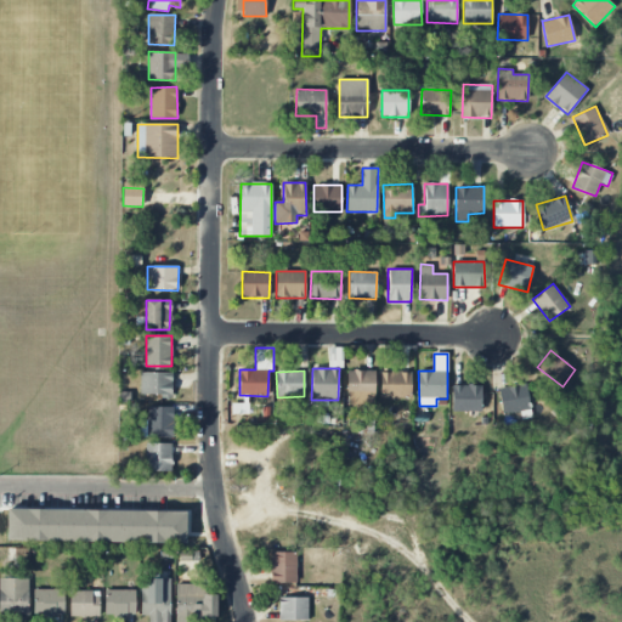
[(348,371),(348,403),(374,405),(375,371),(348,371)]
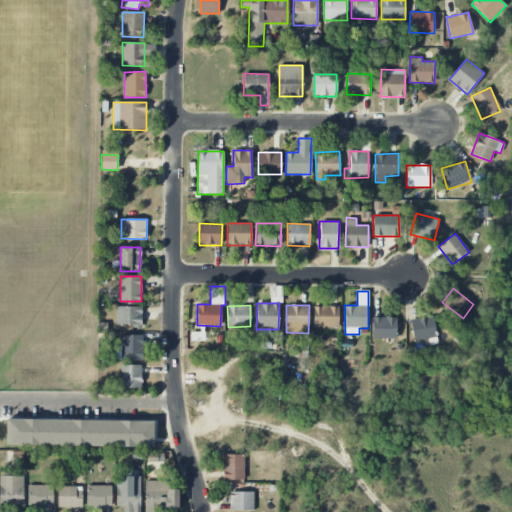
[(142,307),(116,306),(115,325),(141,326),(142,307)]
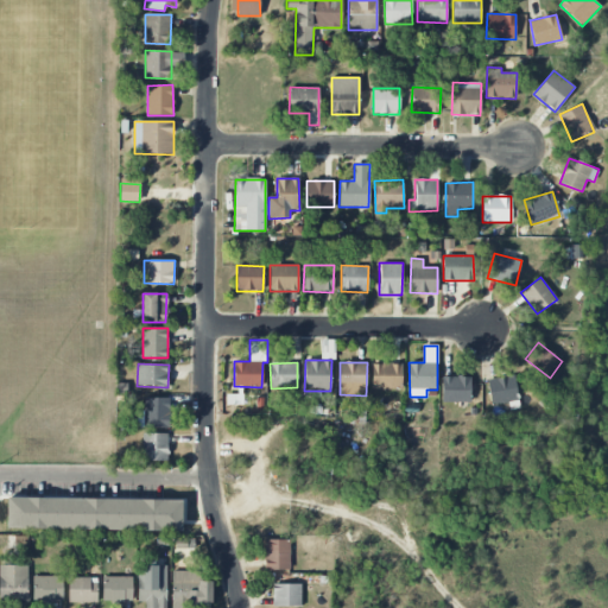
[(403,363),(373,363),(372,388),(401,390),(403,363)]
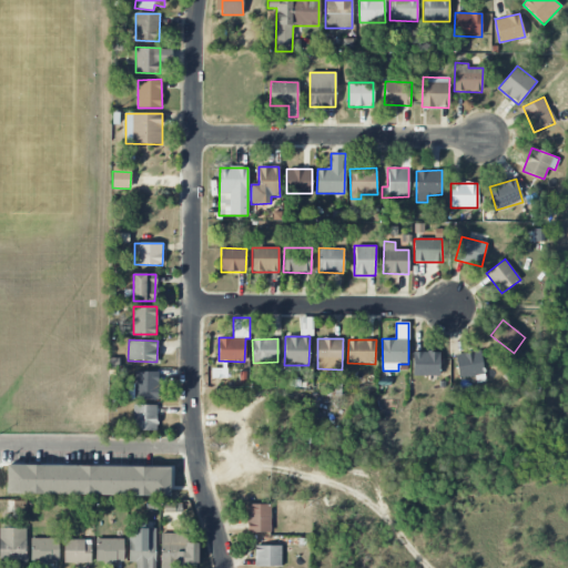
[(455,354),(458,377),(484,375),(482,351),(455,354)]
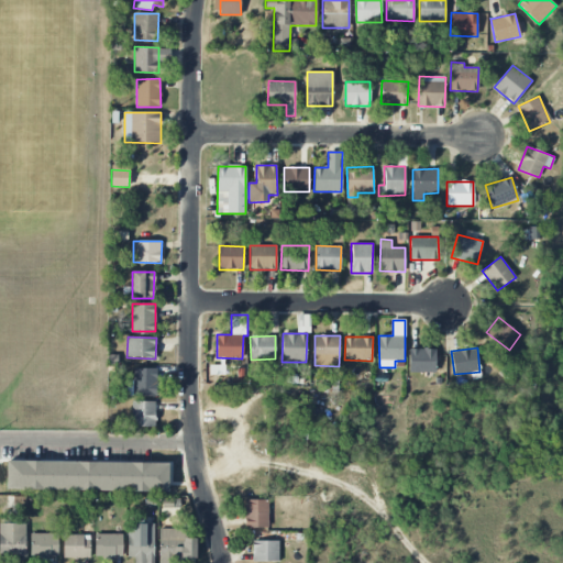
[(435,350),(409,349),(409,373),(435,373),(435,350)]
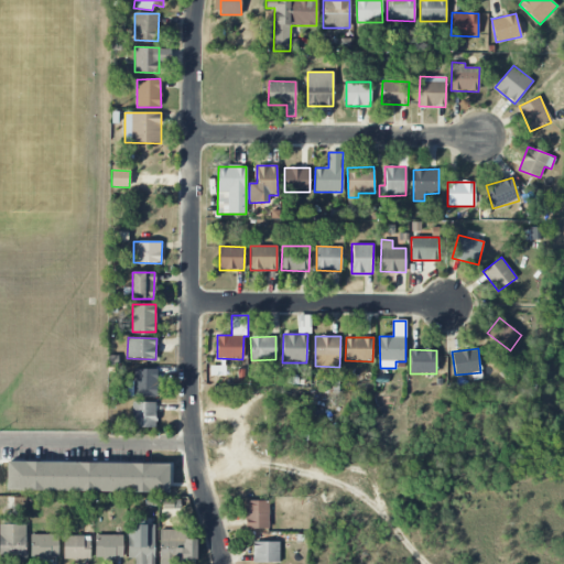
[(156,398),(158,369),(133,369),(133,397),(156,398)]
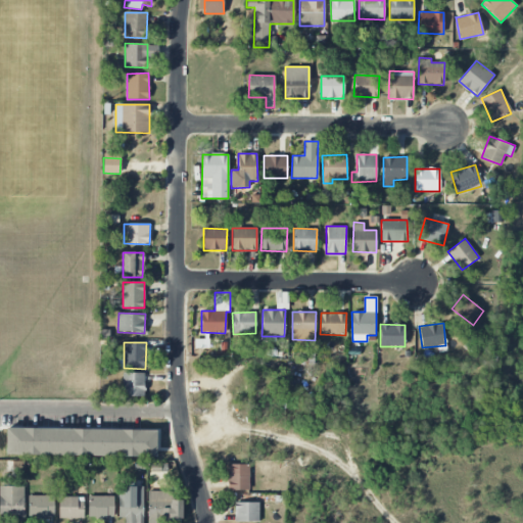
[(144,373),(122,373),(123,397),(144,396),(144,373)]
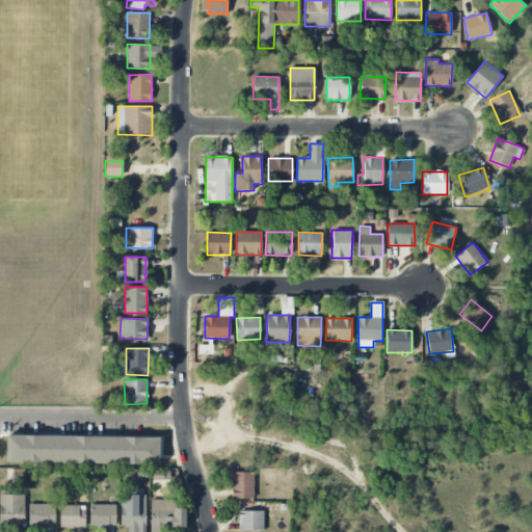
[(5,462),(159,464),(159,437),(6,435),(5,462)]
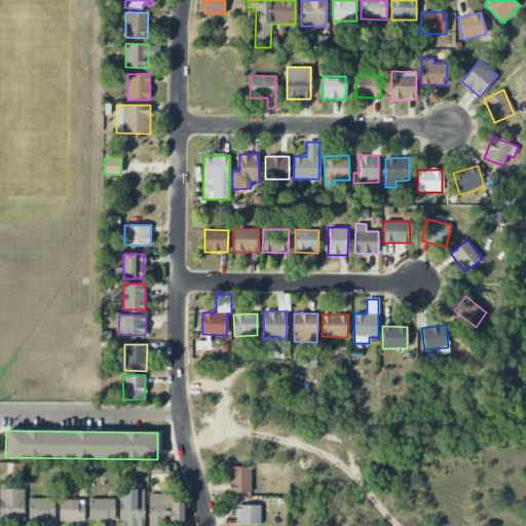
[(251,467),(229,467),(228,493),(251,493),(251,467)]
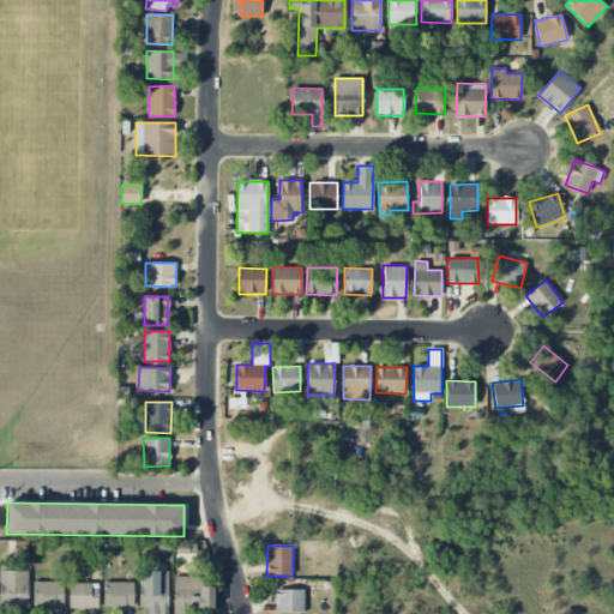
[(28,571),(0,571),(0,607),(28,607),(28,571)]
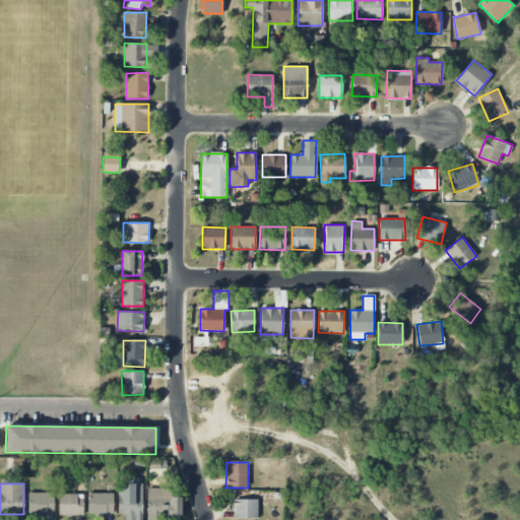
[(124,519),(142,519),(142,483),(118,483),(118,515),(124,515),(124,519)]
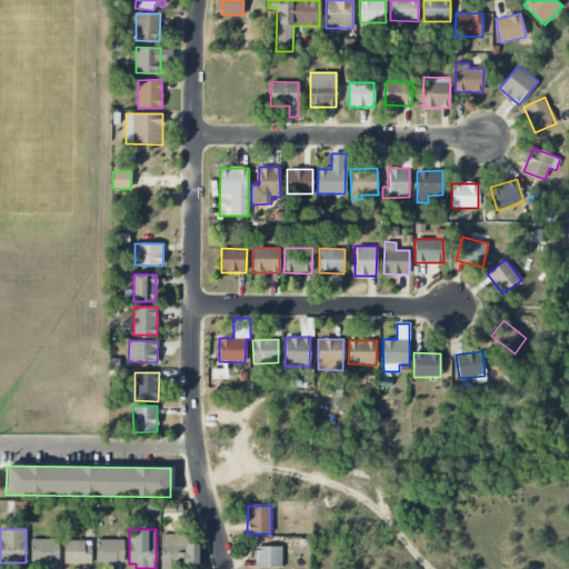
[(183,543),(183,535),(161,533),(160,568),(170,568),(171,567),(198,567),(199,543),(183,543)]
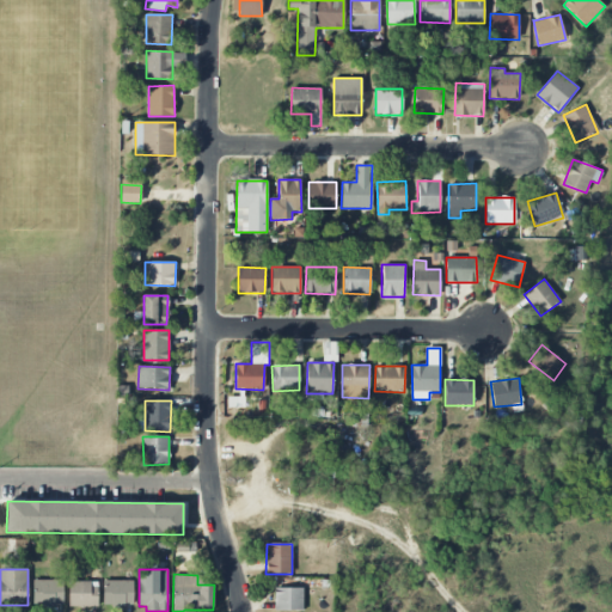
[(34,580),(34,605),(62,606),(63,580),(34,580)]
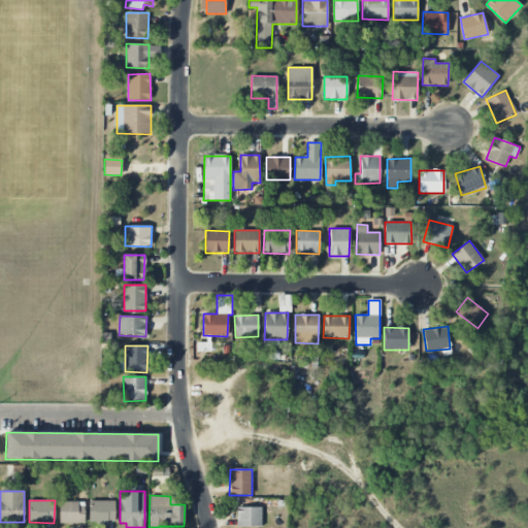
[(114,500),(89,501),(89,523),(114,523),(114,500)]
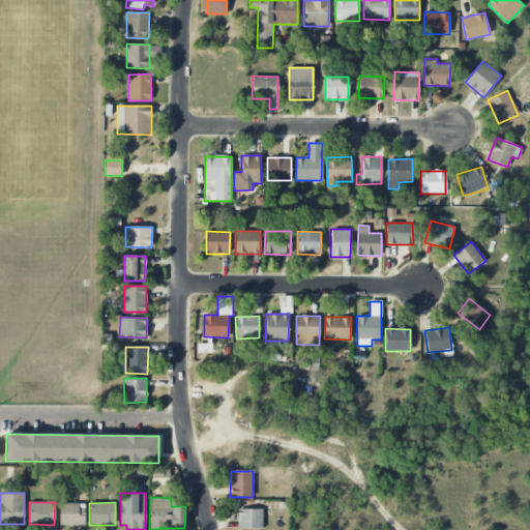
[(84,526),(84,503),(60,503),(59,525),(84,526)]
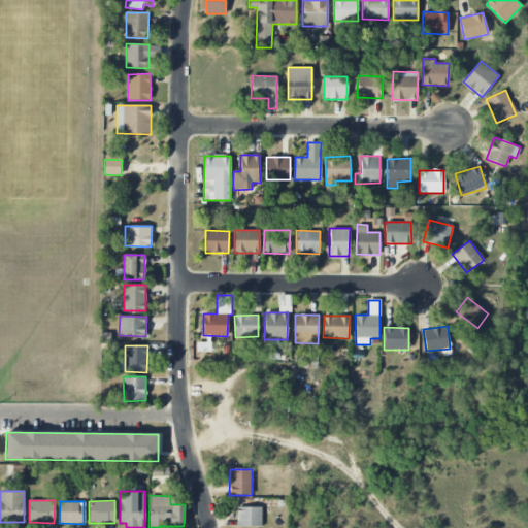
[(262,507),(238,507),(238,526),(261,527),(262,507)]
